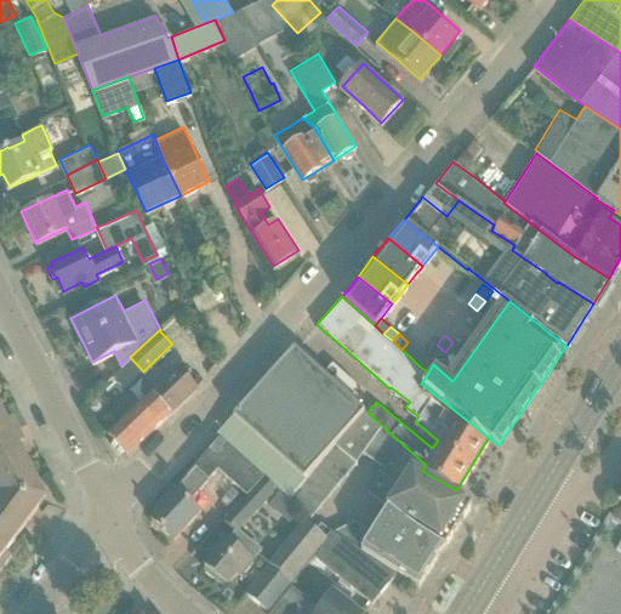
[(408,342),(402,350),(410,357),(417,350),(408,342)]
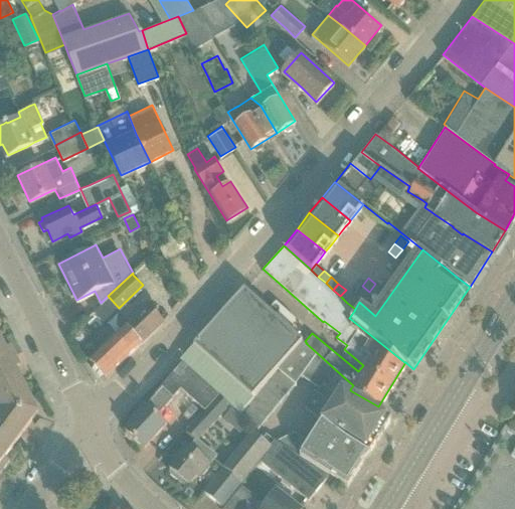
[(243,286),(179,358),(182,360),(218,392),(228,401),(232,405),(237,410),(267,378),(302,338),(245,288),(243,286)]
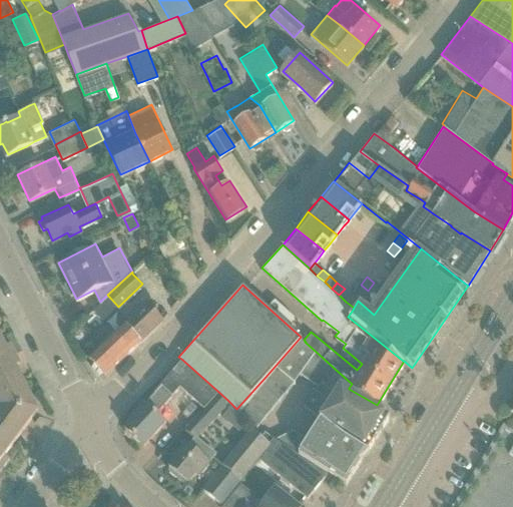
[(361,285),(355,293),(362,298),(368,291),(361,285)]
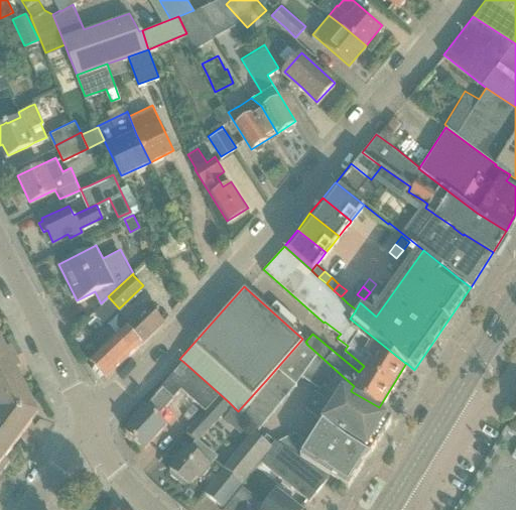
[(347,290),(341,296),(348,303),(354,296),(347,290)]
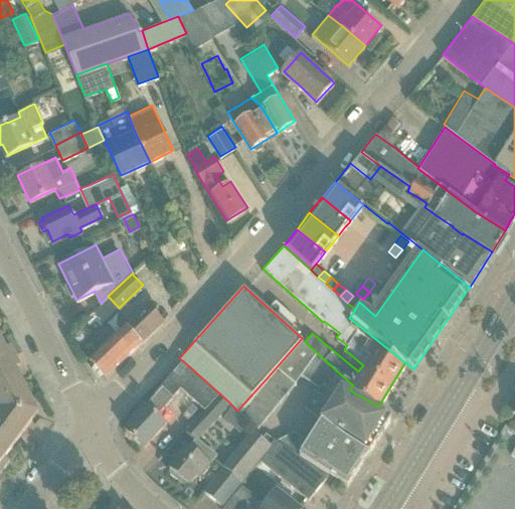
[(353,296),(347,303),(355,309),(359,302),(353,296)]
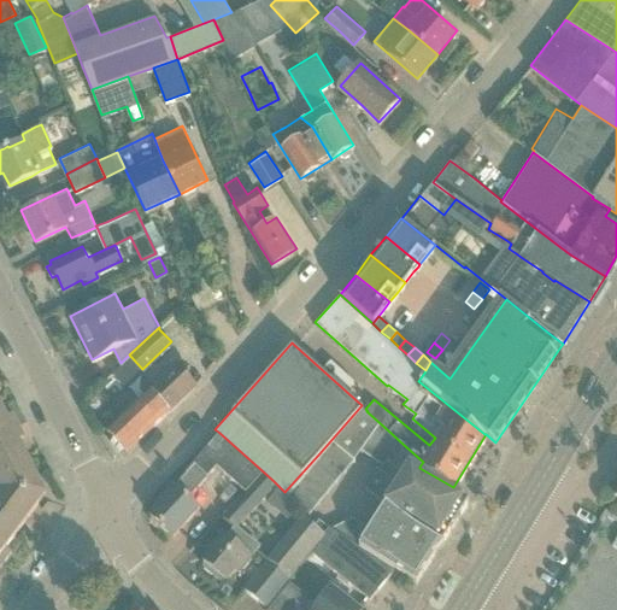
[(125,449),(195,382),(194,381),(177,363),(107,429),(125,449)]
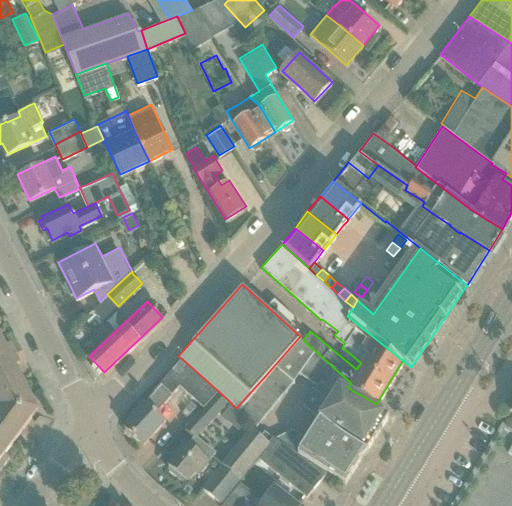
[(10,339),(5,342),(0,332),(0,356),(15,349),(10,339)]
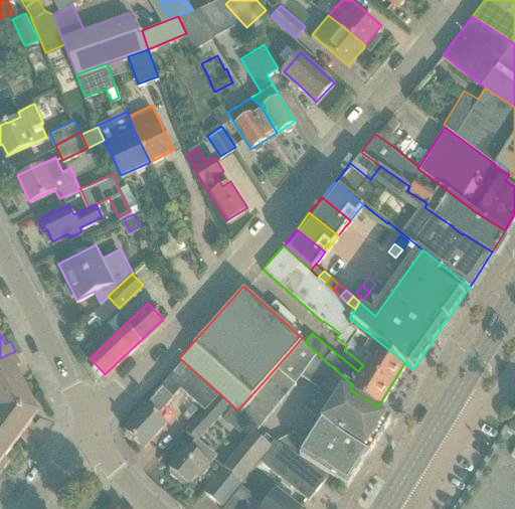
[(302,338),(267,378),(285,391),(300,372),(319,385),(305,405),(321,419),(323,420),(327,423),(341,435),(368,451),(391,414),(387,411),(378,406),(350,390),(350,389),(353,385),(336,370),(324,359),(306,343),(307,343),(305,341),(302,338)]
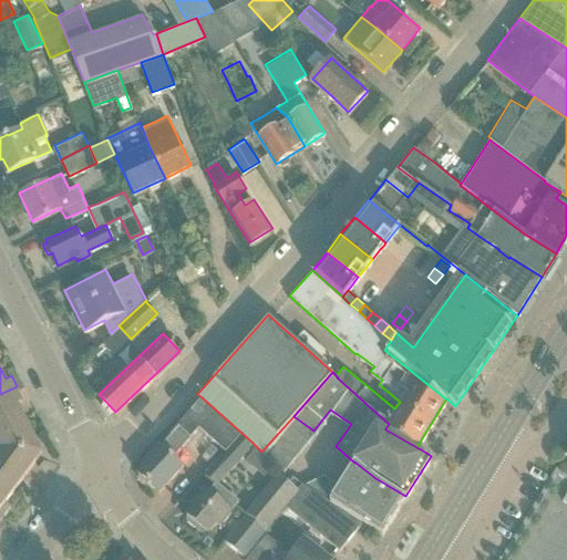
[(16,400),(22,397),(17,386),(0,394),(0,422),(22,412),(16,400)]
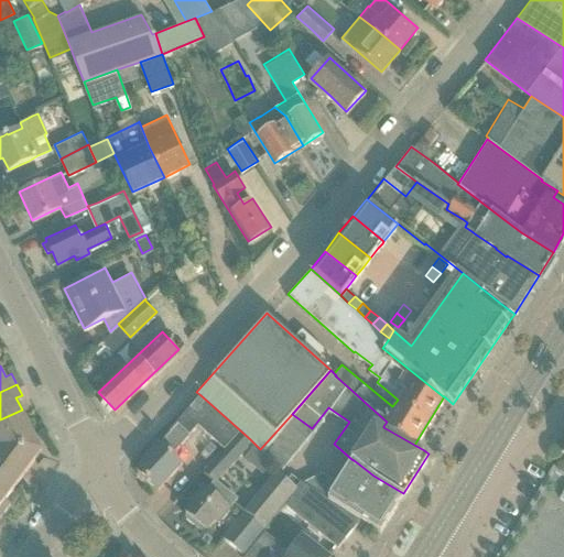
[(180,416),(176,421),(177,422),(190,432),(197,423),(225,447),(239,429),(199,394),(187,408),(180,416)]
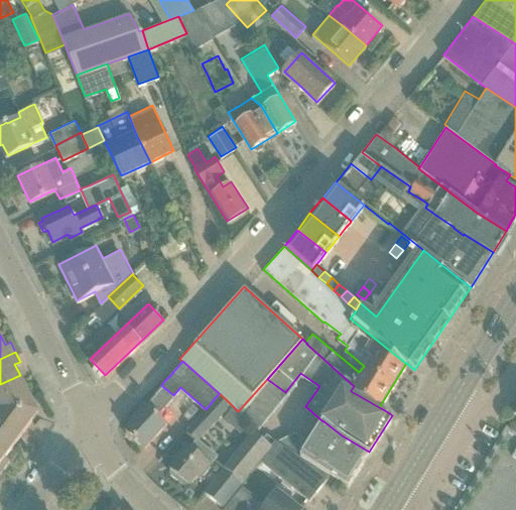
[(20,375),(0,384),(0,405),(1,406),(26,409),(27,404),(33,401),(20,375)]
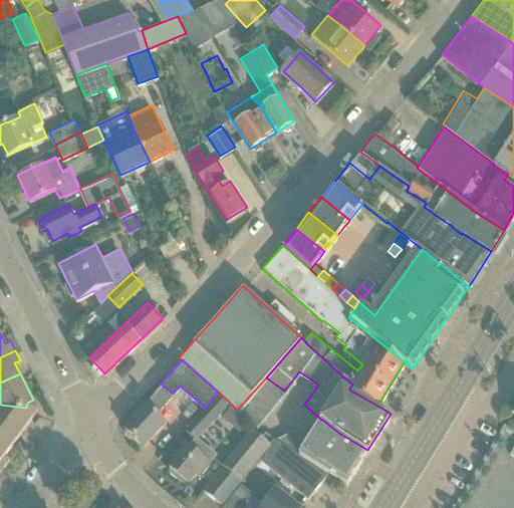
[(266,377),(237,410),(249,420),(255,426),(284,391),(266,377)]
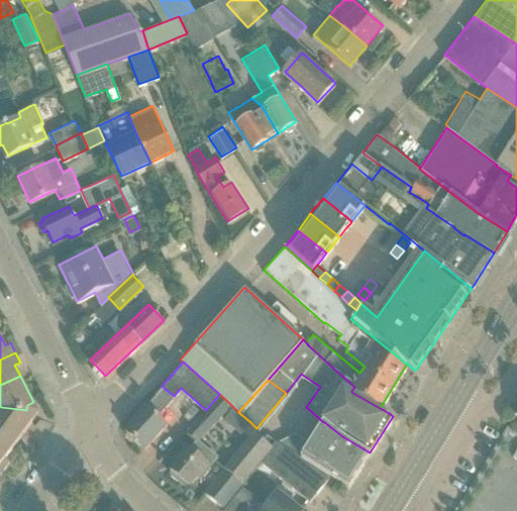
[(136,417),(125,429),(144,447),(158,432),(166,423),(157,415),(174,396),(163,387),(145,405),(145,404),(134,415),(136,417)]
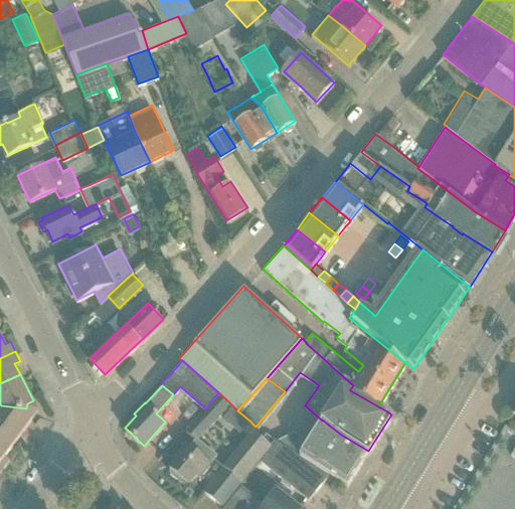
[(200,413),(185,430),(194,438),(195,437),(196,439),(197,438),(208,425),(219,412),(218,411),(228,401),(218,392),(205,408),(200,413)]
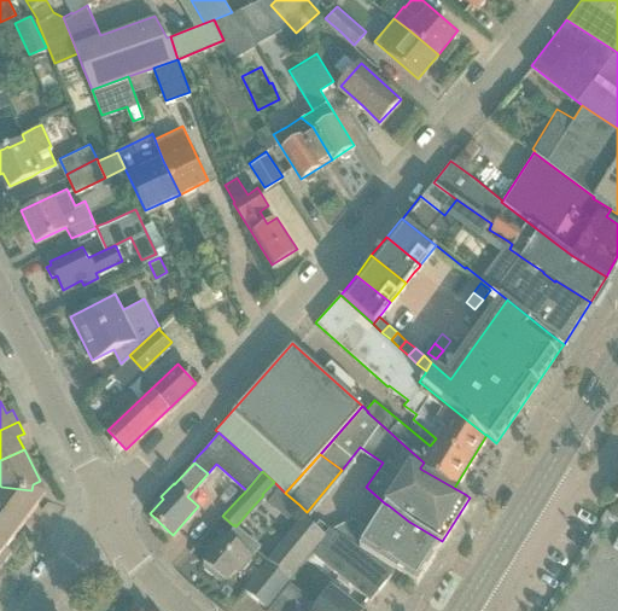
[(1,487),(0,488),(0,523),(13,533),(38,501),(31,496),(31,490),(1,487)]
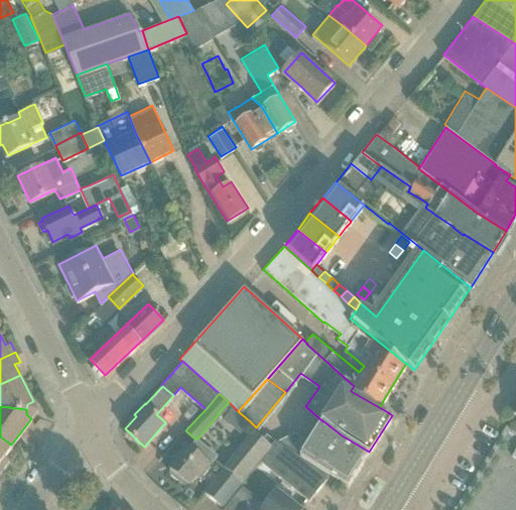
[(233,406),(224,416),(241,431),(250,421),(238,411),(233,406)]
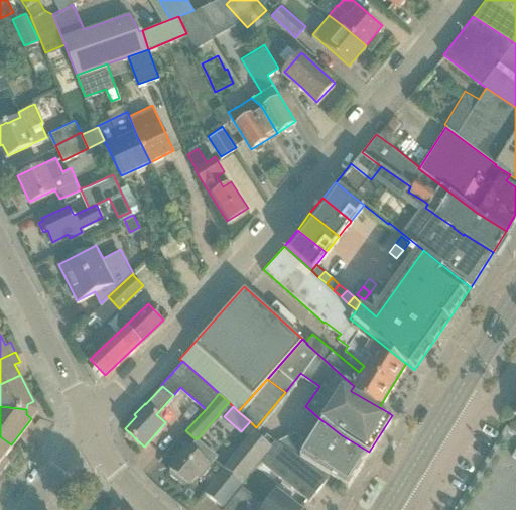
[(293,431),(276,439),(330,474),(348,485),(349,486),(369,452),(342,435),(328,424),(324,421),(321,420),(308,440),(302,437),(293,431)]
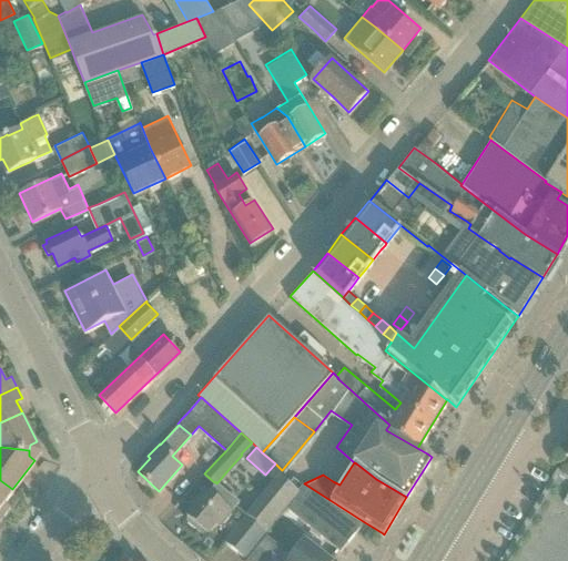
[(276,472),(224,540),(245,557),(285,506),(298,487),(290,478),(287,481),(276,472)]
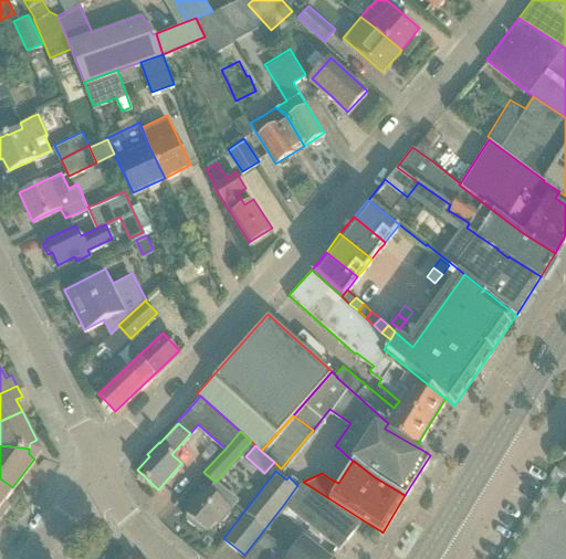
[(297,485),(284,504),(322,534),(339,547),(362,519),(303,482),(292,473),(289,476),(297,485)]
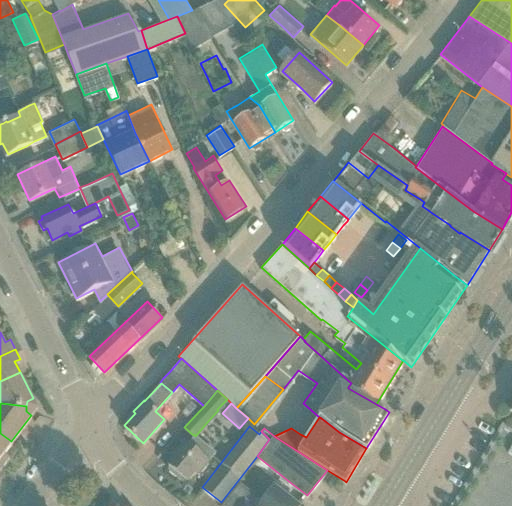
[(11,441),(0,433),(0,461),(2,463),(9,454),(4,450),(11,441)]
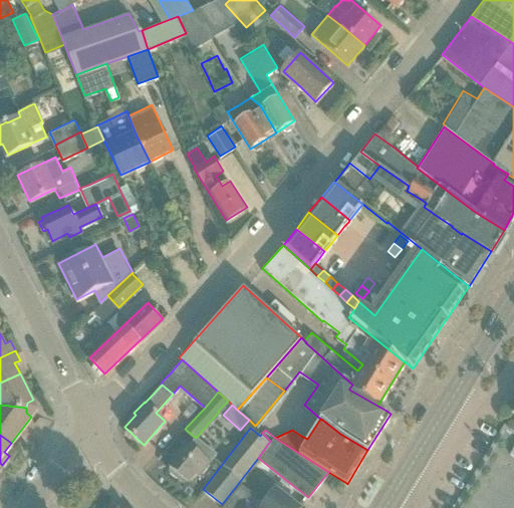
[(181,449),(169,464),(170,466),(170,470),(176,475),(180,473),(189,481),(197,471),(200,474),(212,458),(216,453),(204,444),(196,438),(195,436),(194,437),(188,445),(186,443),(181,449)]
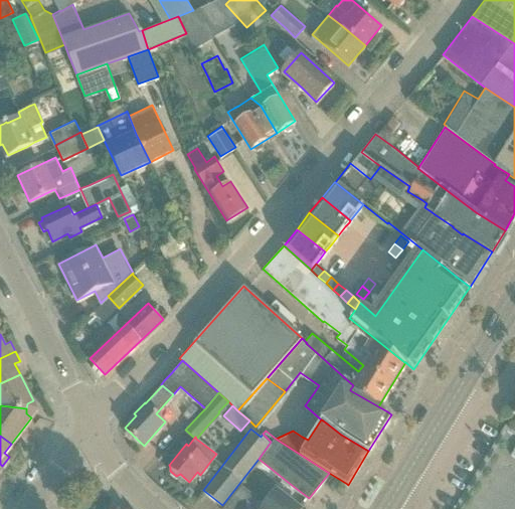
[(261,508),(254,508),(245,502),(239,508),(299,508),(301,507),(278,489),(261,508)]
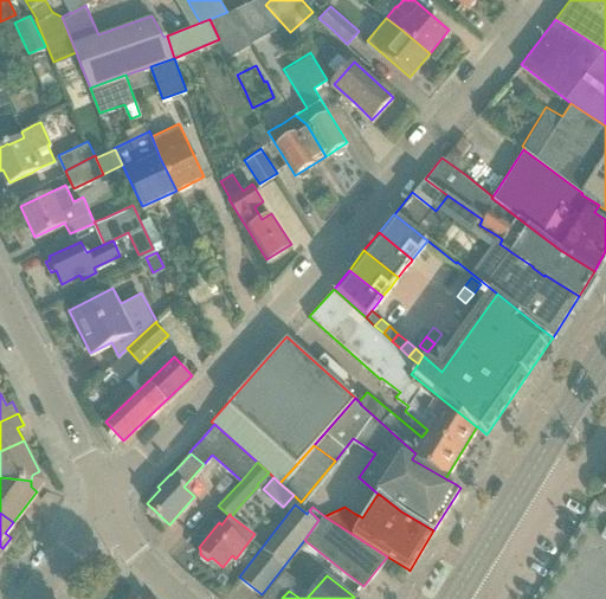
[(282,598),(289,591),(291,588),(277,578),(260,598),(263,598),(282,598)]
